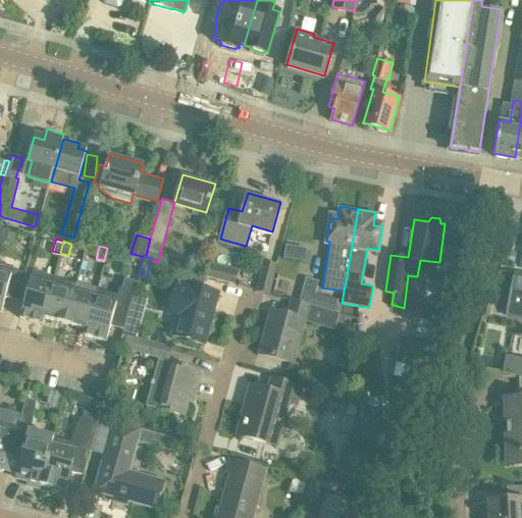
[(270,293),(277,261),(263,258),(256,289),(270,293)]
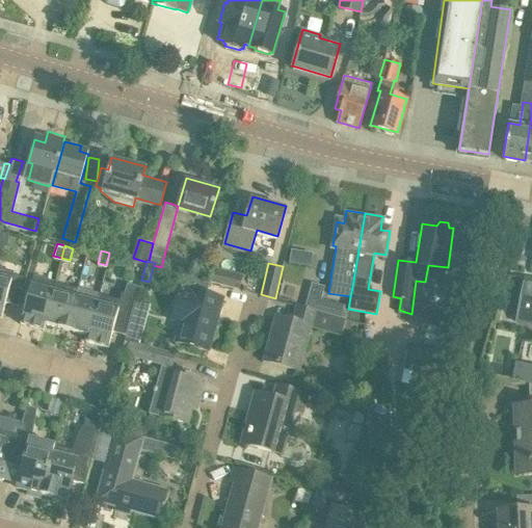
[(19,304),(26,275),(14,272),(15,269),(0,265),(0,315),(2,316),(6,300),(19,304)]
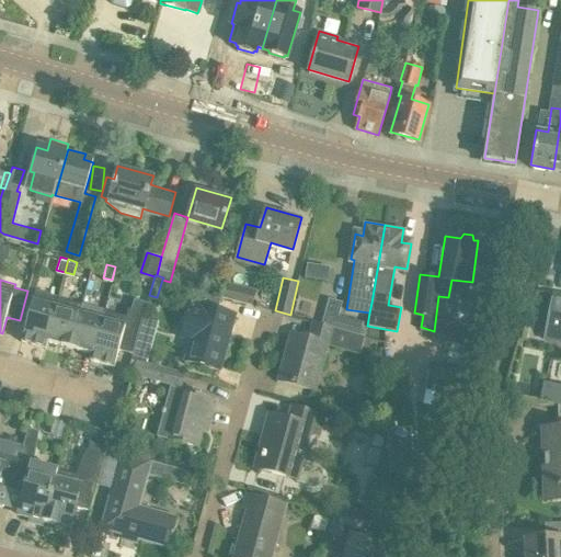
[(256,288),(226,280),(221,294),(252,303),(256,288)]
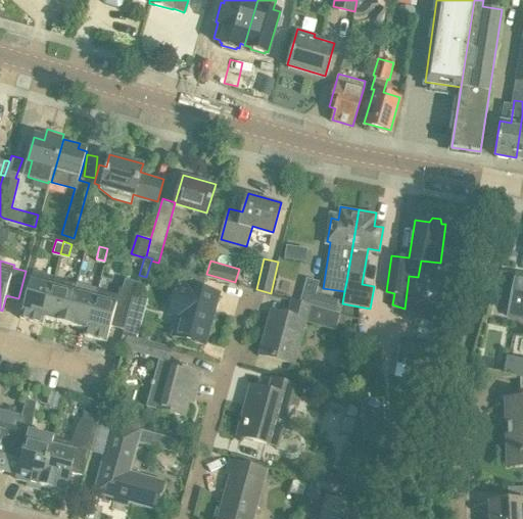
[(43,322),(45,316),(44,316),(52,284),(51,284),(54,276),(54,274),(33,268),(20,316),(43,322)]
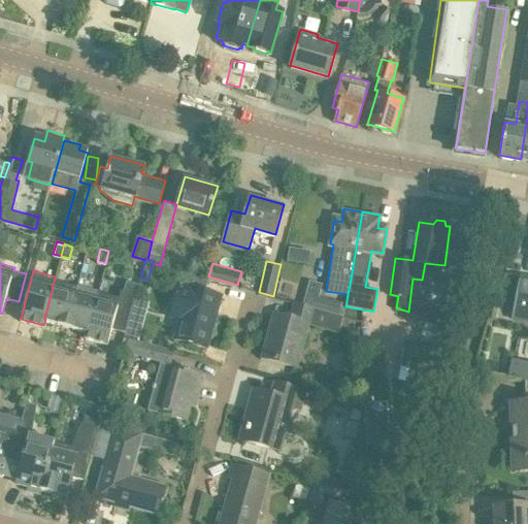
[(206,346),(221,293),(204,289),(207,277),(182,270),(171,307),(182,310),(173,336),(206,346)]
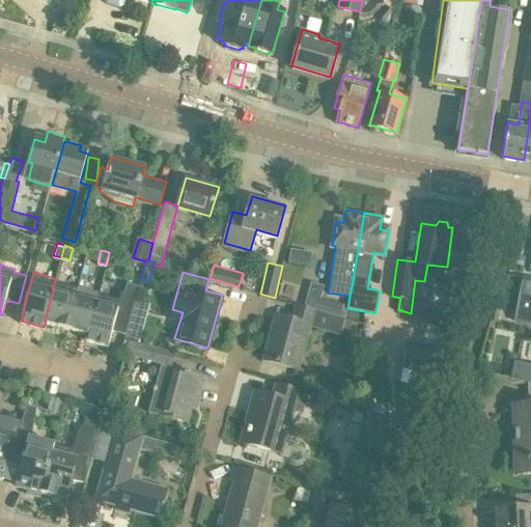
[(530,276),(524,275),(516,310),(514,321),(530,324),(530,276)]
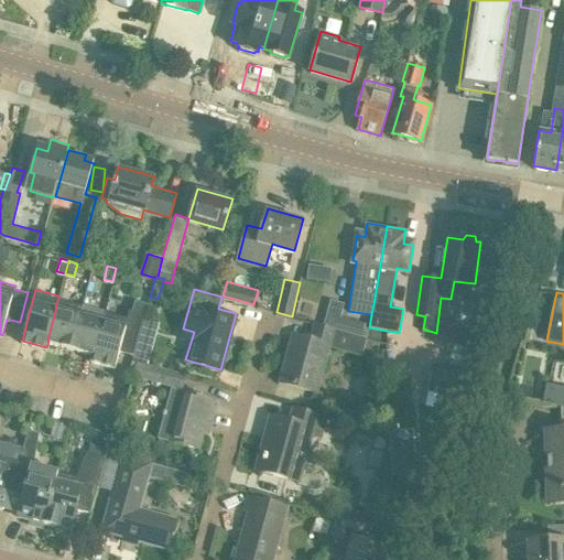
[(62,345),(71,347),(82,304),(58,298),(55,307),(56,307),(47,341),(49,341),(62,345)]
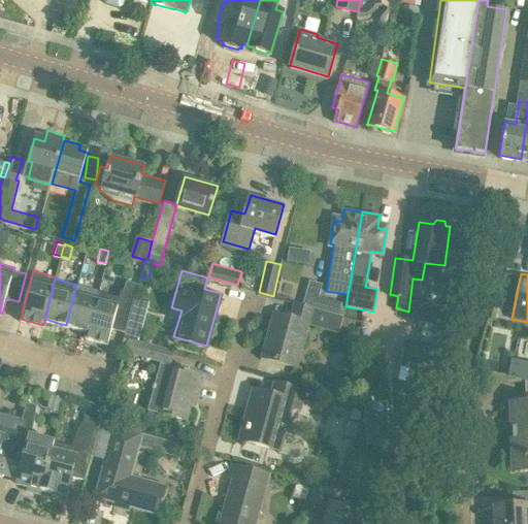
[(303,302),(339,313),(342,301),(319,294),(322,282),(309,279),(303,302)]
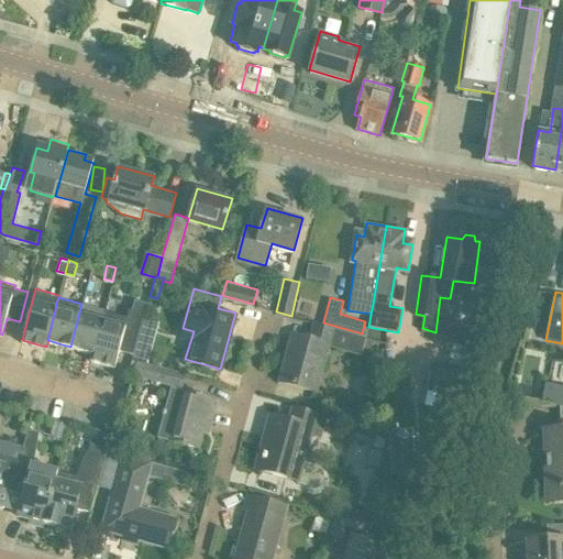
[(92,352),(90,359),(116,365),(120,349),(134,352),(145,311),(145,313),(148,302),(135,298),(132,308),(130,308),(128,316),(105,309),(94,352),(92,352)]
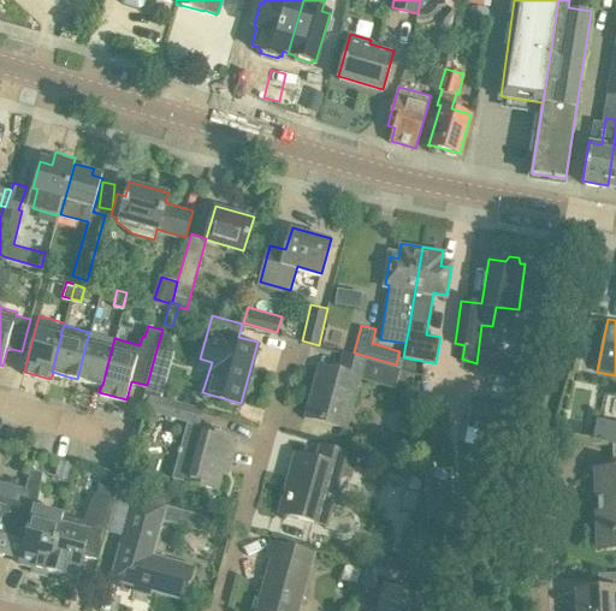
[(90,330),(90,332),(89,332),(77,379),(87,381),(101,385),(102,385),(114,338),(114,337),(90,330)]
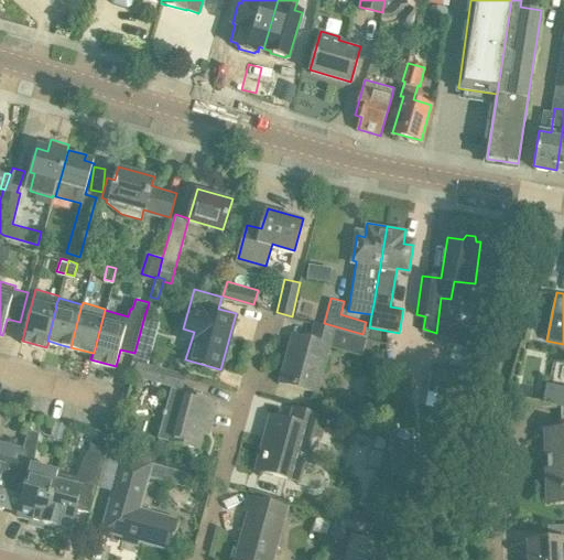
[(362,334),(324,323),(316,321),(312,338),(293,334),(281,380),(317,390),(329,345),(364,354),(368,335),(362,334)]
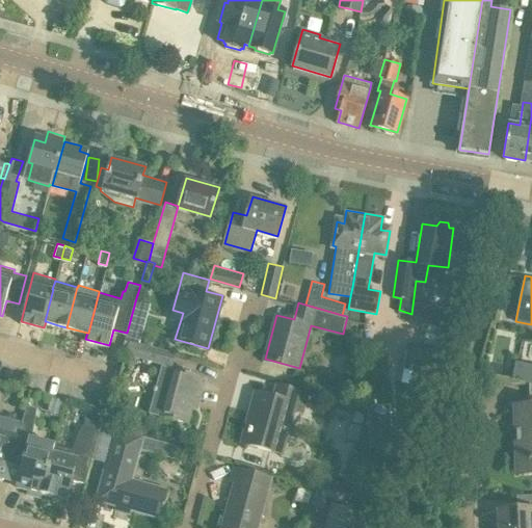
[(428,321),(423,343),(450,348),(455,327),(428,321)]
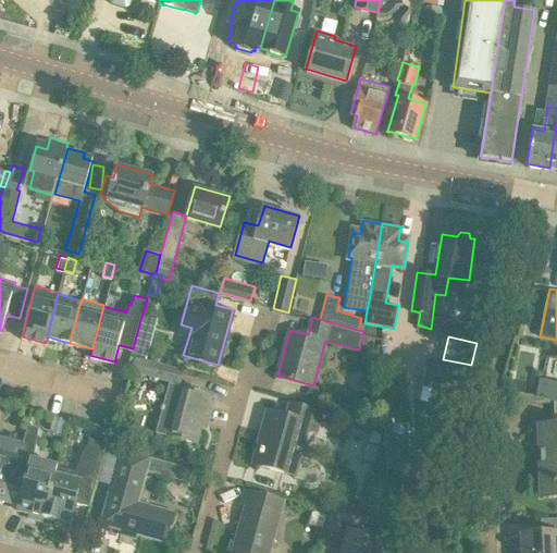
[(135,355),(150,358),(152,351),(148,344),(135,341),(132,354),(135,355)]
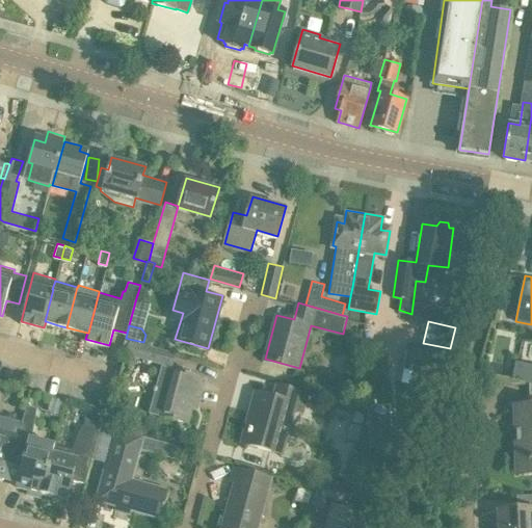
[(177,351),(143,342),(129,339),(126,353),(173,366),(177,351)]
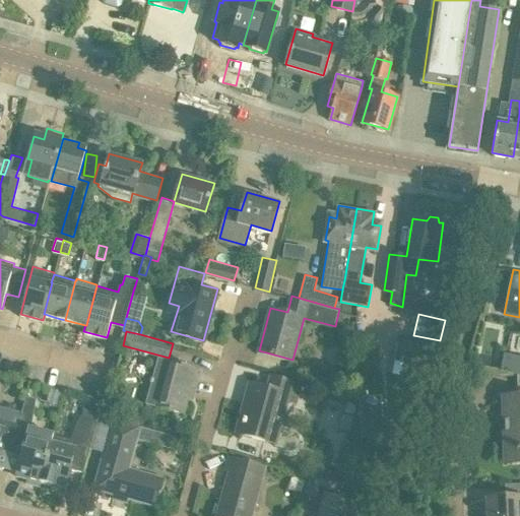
[(423,365),(428,343),(398,338),(394,360),(423,365)]
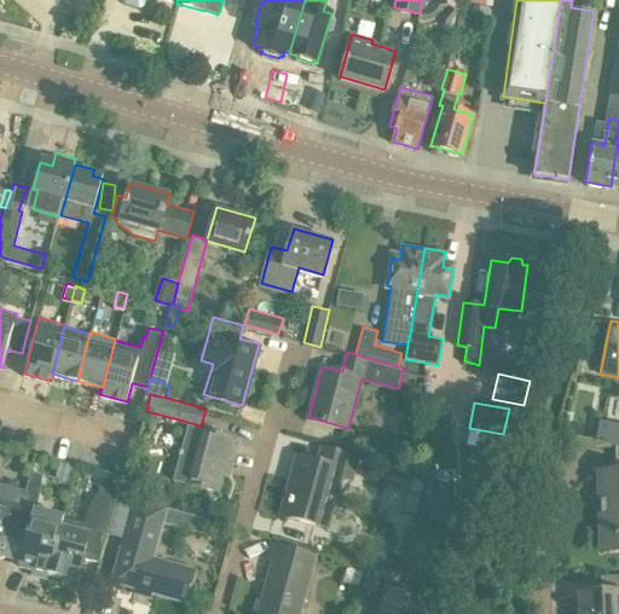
[(231,463),(238,439),(187,426),(174,478),(219,490),(226,462),(231,463)]
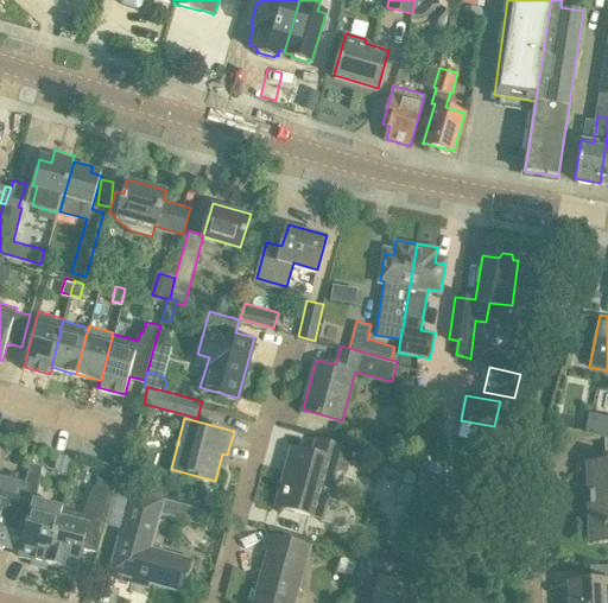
[(607,437),(605,437),(605,462),(589,462),(591,537),(594,539),(607,538),(607,437)]
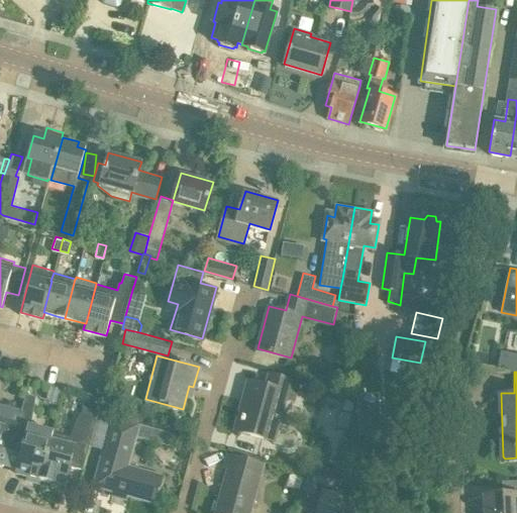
[(247,395),(238,429),(274,439),(274,440),(289,445),(293,444),(296,441),(297,437),(296,432),(293,429),(278,425),(286,396),(294,398),(298,382),(269,374),(266,385),(248,380),(244,394),(247,395)]
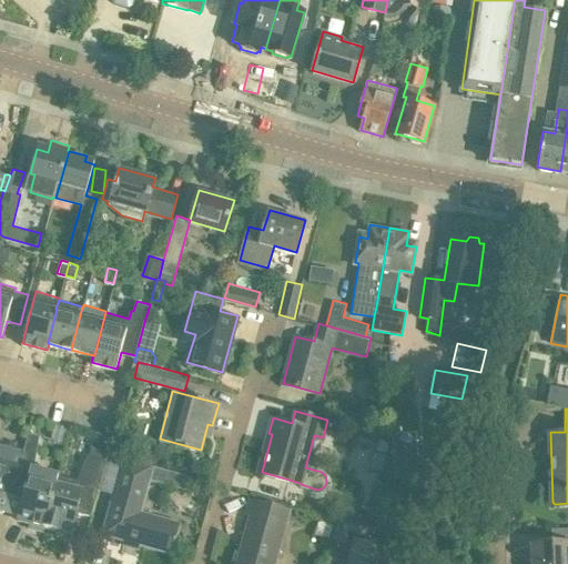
[(0,490),(11,493),(19,463),(23,449),(0,441),(0,490)]
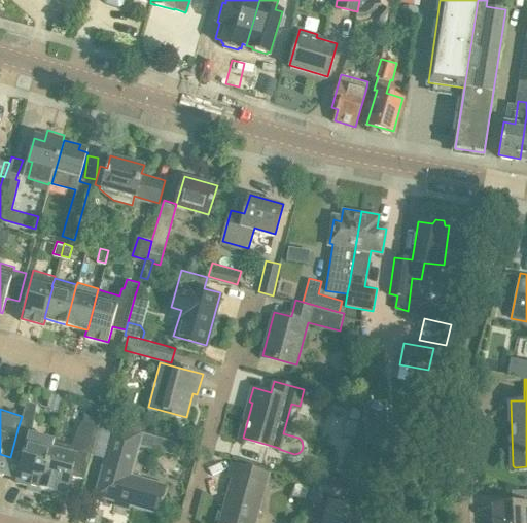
[(85,413),(83,421),(98,425),(99,425),(101,417),(85,413)]
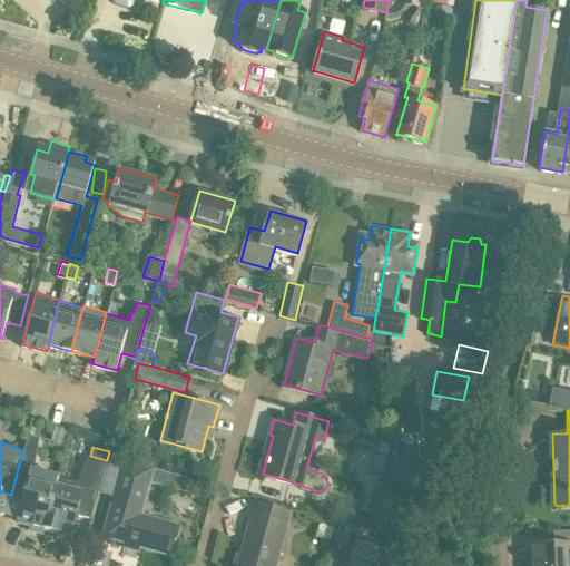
[(58,530),(57,535),(70,538),(78,513),(91,516),(106,460),(90,456),(88,456),(78,480),(59,475),(45,527),(58,530)]
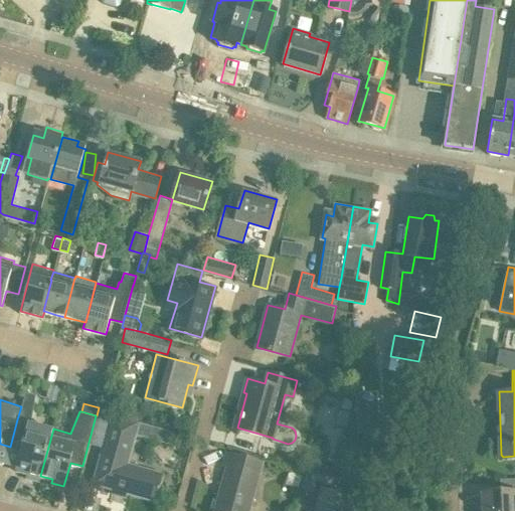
[(114,414),(96,484),(142,496),(158,500),(159,496),(164,475),(122,464),(130,433),(173,445),(176,432),(143,422),(114,414)]
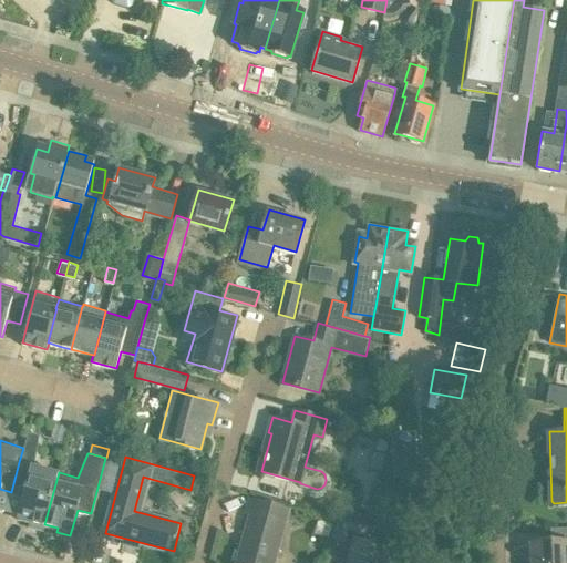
[(24,495),(18,518),(31,521),(30,524),(43,529),(44,524),(59,472),(19,462),(11,492),(24,495)]
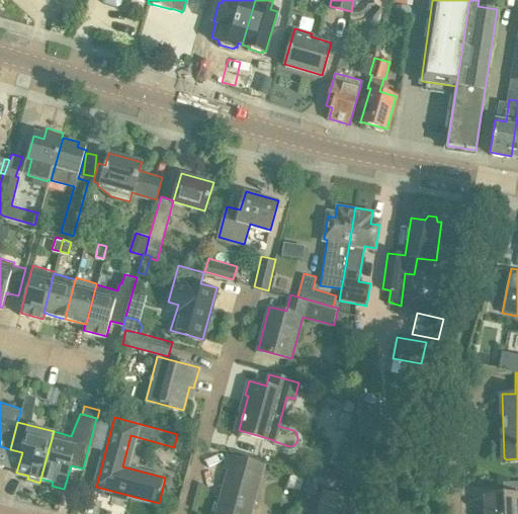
[(230,467),(221,499),(220,503),(216,502),(211,513),(250,513),(264,463),(229,454),(225,466),(230,467)]
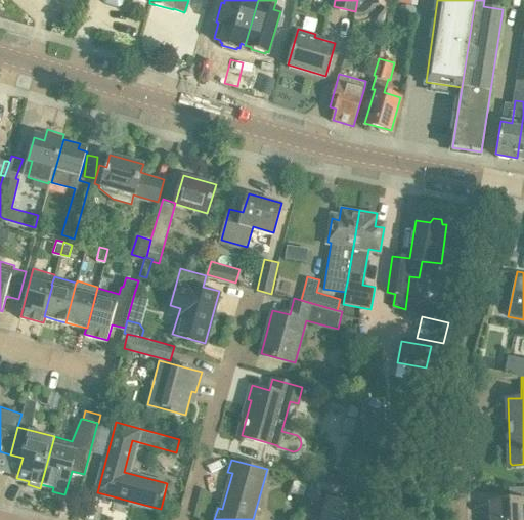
[(308,482),(305,495),(318,500),(321,488),(339,492),(341,484),(357,488),(357,490),(364,491),(365,487),(312,473),(309,482),(308,482)]
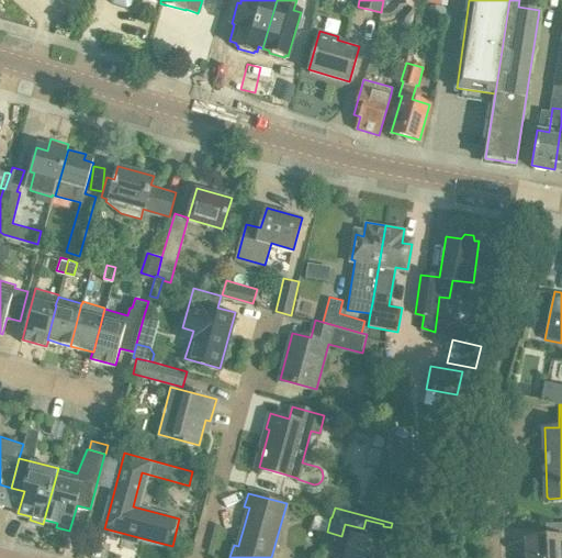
[(327,532),(330,517),(315,513),(311,527),(327,532)]
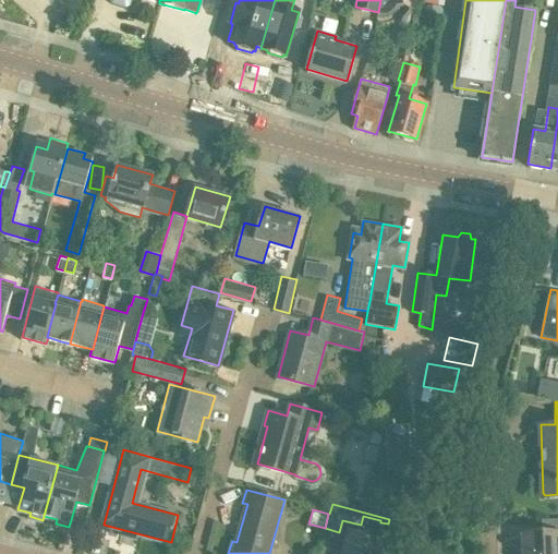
[(543,533),(522,534),(523,553),(557,553),(557,517),(542,518),(543,533)]
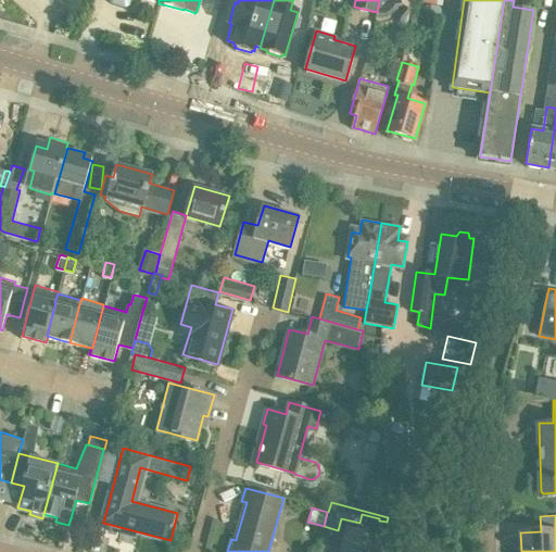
[(348,527),(340,551),(379,551),(383,537),(348,527)]
